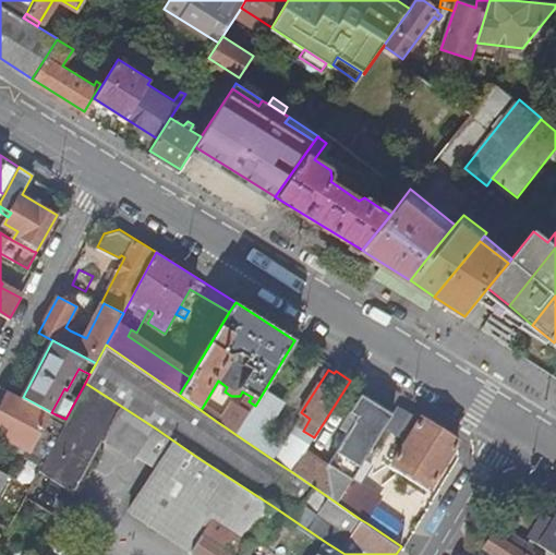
[(219,415),(216,421),(222,425),(236,402),(251,412),(255,406),(249,401),(252,397),(242,391),(240,396),(231,396),(225,391),(227,387),(218,381),(204,405),(219,415)]
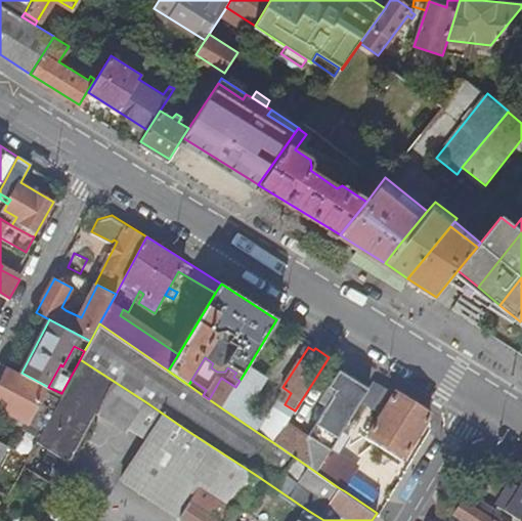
[(57,400),(37,439),(69,461),(95,410),(112,380),(80,359),(61,393),(57,400)]
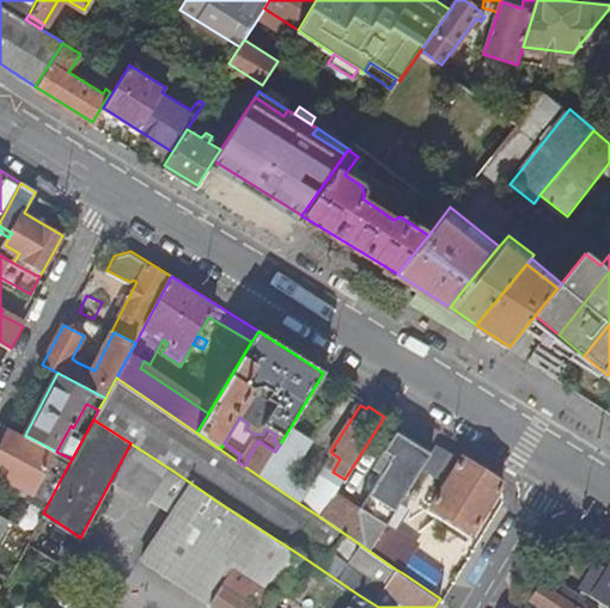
[(0,444),(0,474),(5,477),(16,483),(34,492),(46,468),(52,471),(56,462),(61,454),(56,452),(25,435),(10,427),(0,444)]
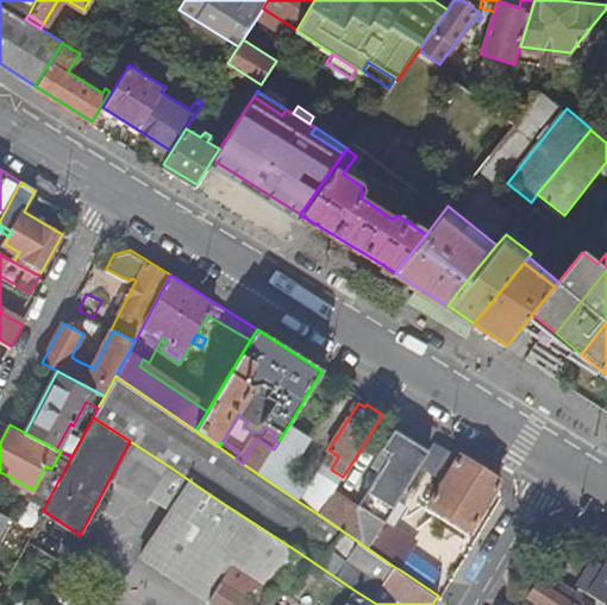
[(310,438),(289,424),(279,442),(274,449),(258,474),(299,498),(306,484),(287,472),(310,438)]
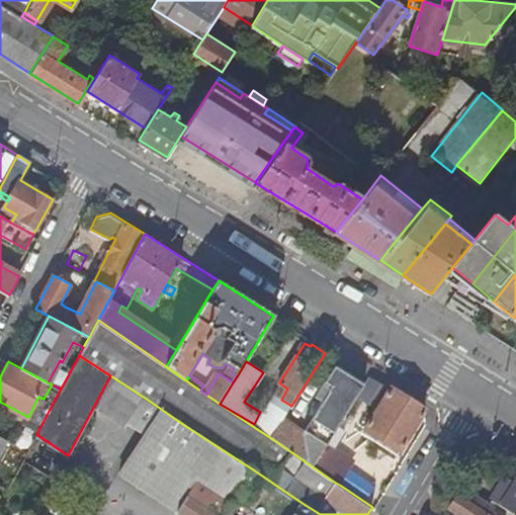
[(306,432),(284,417),(271,438),(314,467),(330,442),(339,427),(366,384),(336,365),(323,385),(332,391),(322,406),(306,432)]
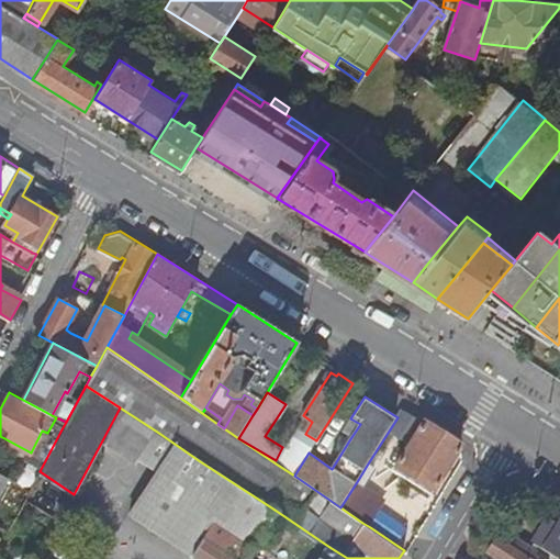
[(237,405),(224,428),(238,438),(253,415),(237,405)]
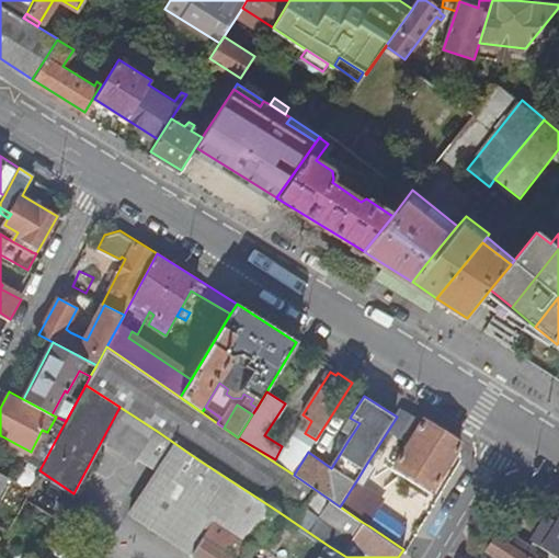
[(143,454),(157,431),(120,407),(102,440),(137,463),(143,454)]
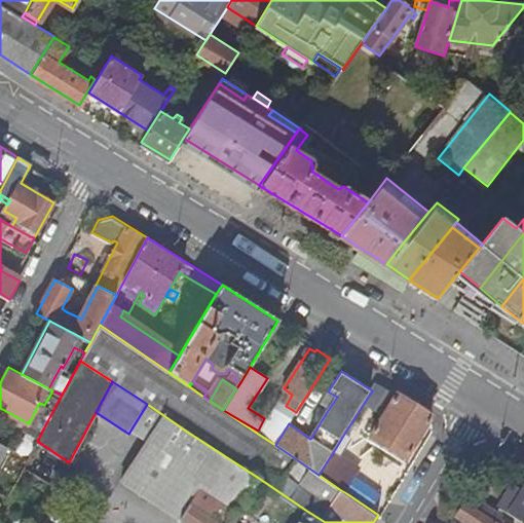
[(192,381),(189,386),(203,397),(207,391),(192,381)]
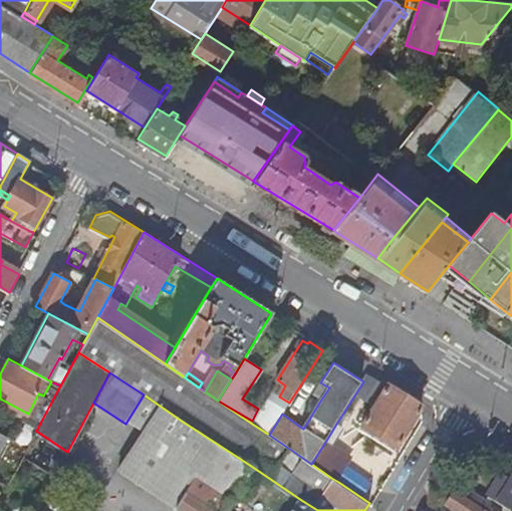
[(47,389),(56,393),(60,386),(51,381),(47,389)]
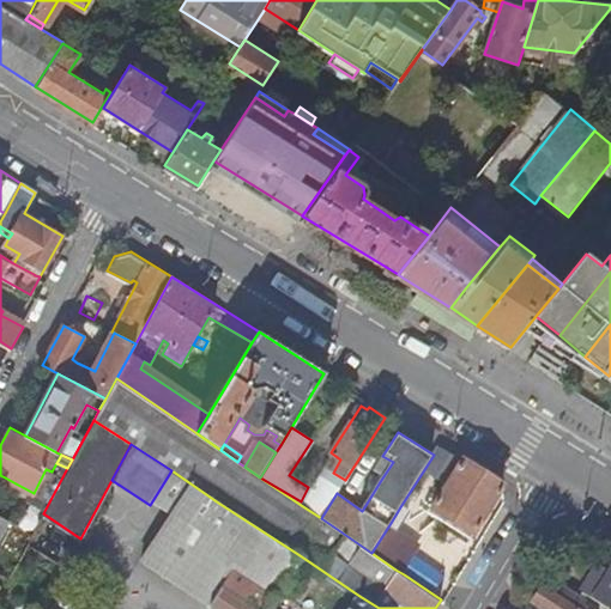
[(448,522),(454,525),(458,521),(475,531),(504,485),(463,460),(434,506),(452,517),(448,522)]
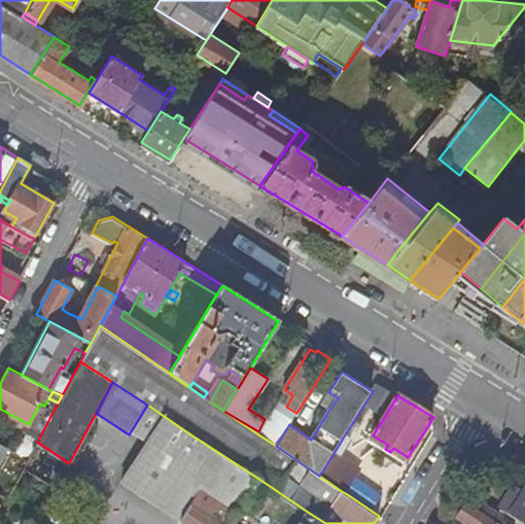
[(327,413),(306,398),(296,413),(292,421),(289,424),(311,440),(327,413)]
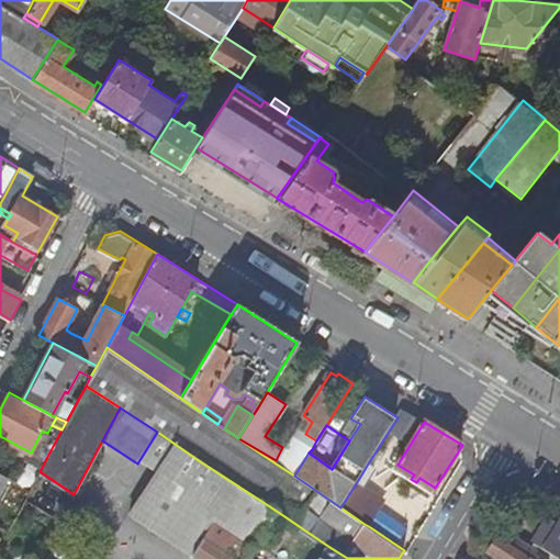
[(157,432),(143,455),(160,466),(132,514),(157,530),(157,529),(200,461),(157,432)]
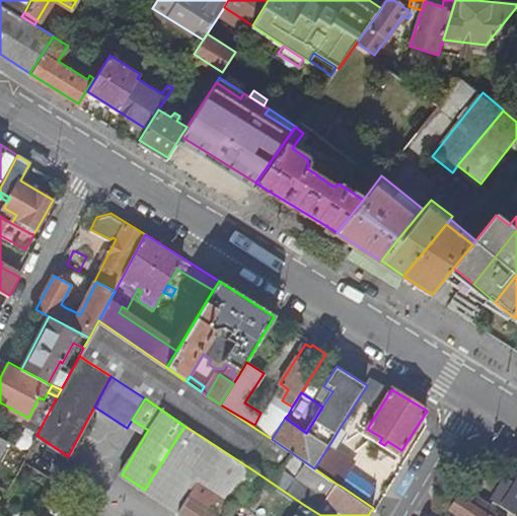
[(13,410),(4,404),(2,410),(10,415),(13,410)]
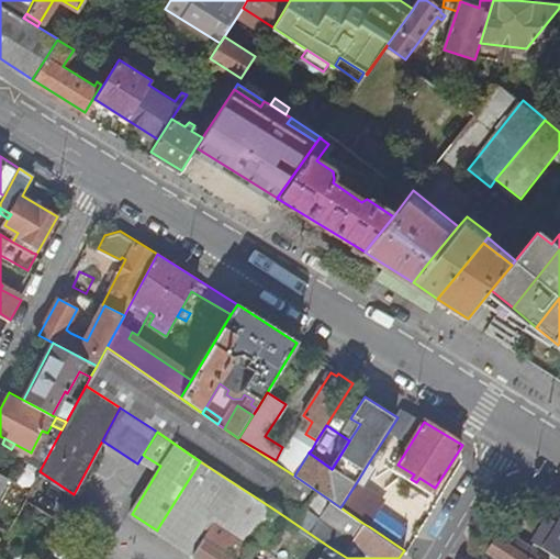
[(292,440),(276,464),(294,476),(309,453),(312,449),(306,445),(292,440)]
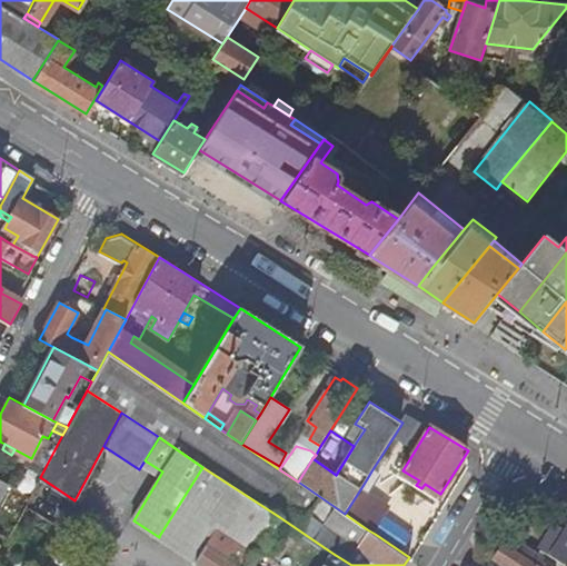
[(159,536),(202,565),(247,565),(248,565),(278,516),(202,467),(159,536)]
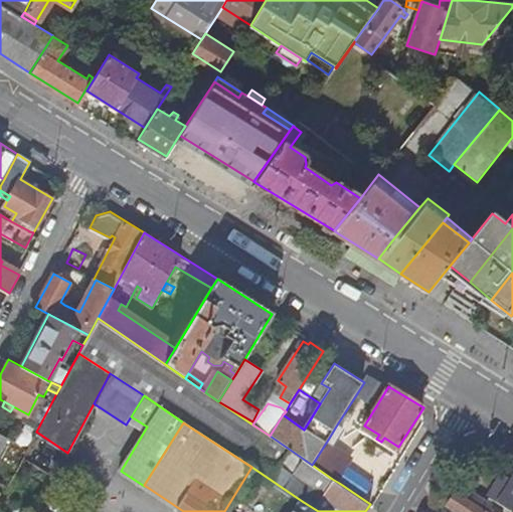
[(348,453),(336,445),(345,430),(337,424),(328,440),(312,465),(332,479),(348,453)]
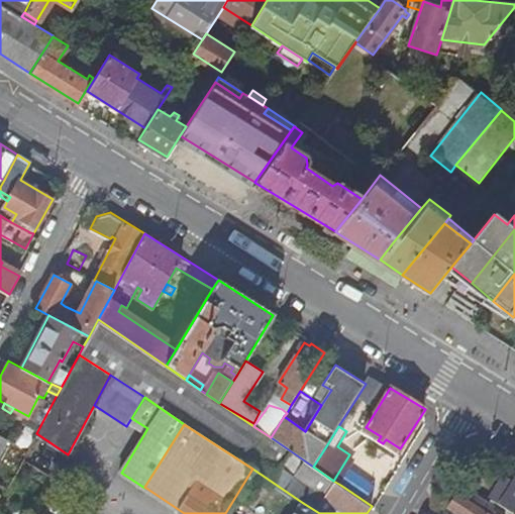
[(381,436),(366,427),(364,431),(378,440),(381,436)]
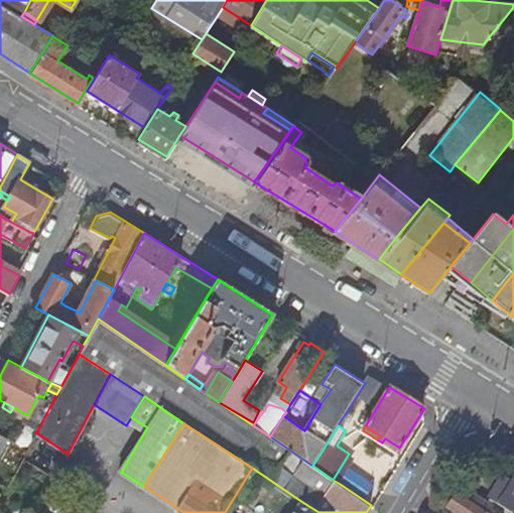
[(0,455),(9,437),(0,432),(0,455)]
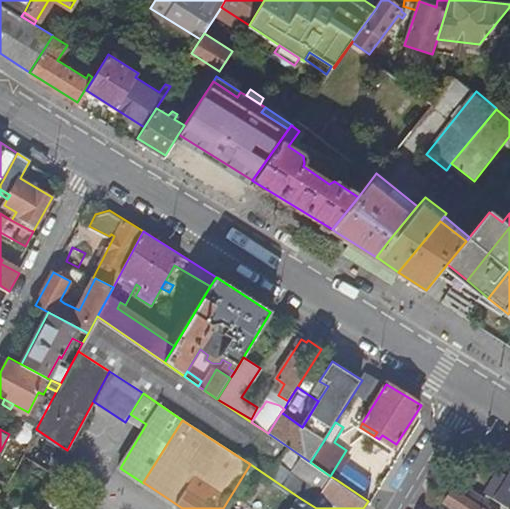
[(382,435),(379,439),(393,449),(396,444),(382,435)]
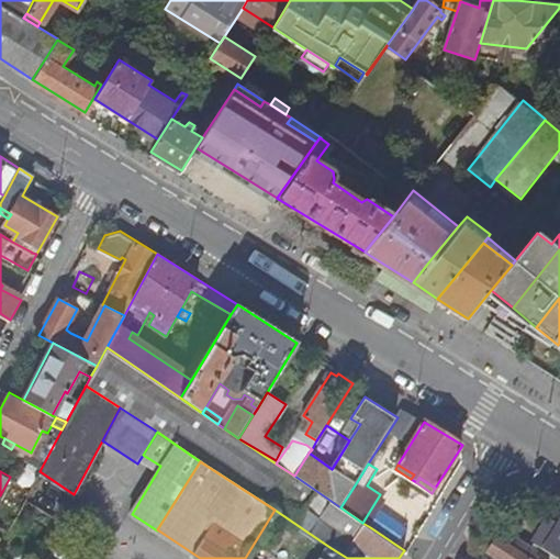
[(370,527),(388,499),(380,494),(362,523),(370,527)]
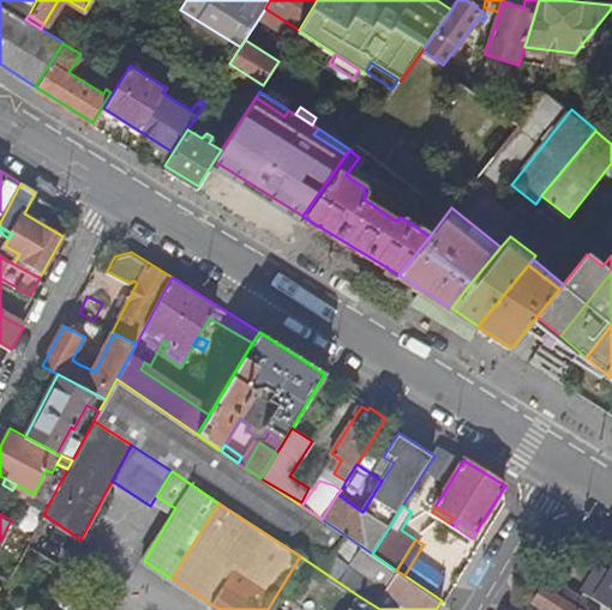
[(550,609),(583,609),(589,603),(565,587),(561,596),(545,585),(535,601),(550,609)]
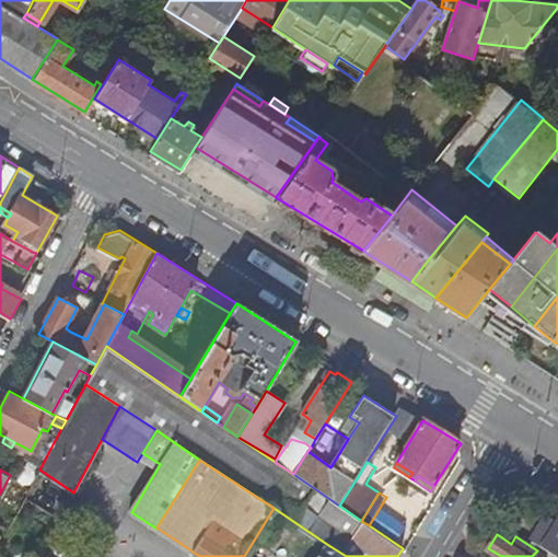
[(346,556),(328,545),(321,556),(346,556)]
